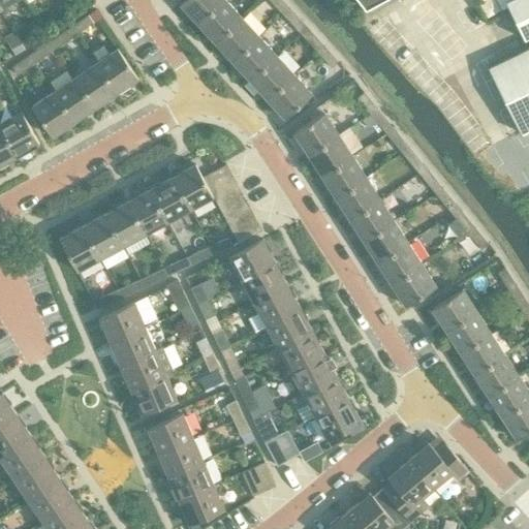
[(0,0),(0,8),(14,0),(0,0)]
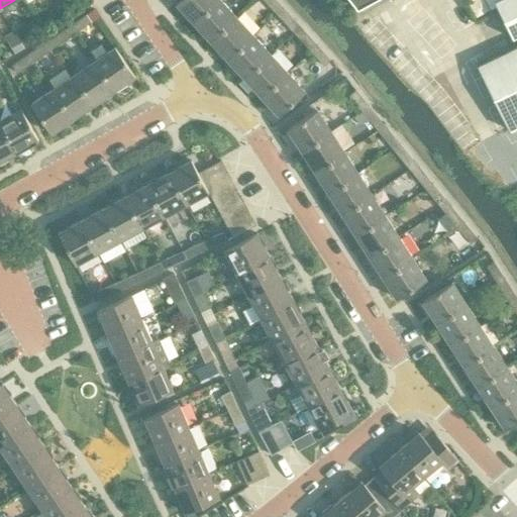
[(193,22),(217,0),(179,0),(175,3),(193,22)]
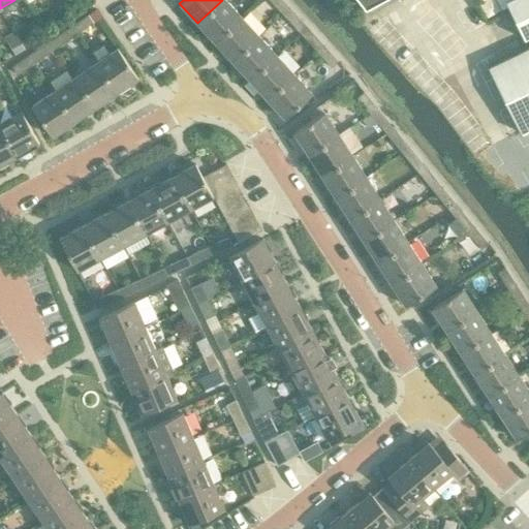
[(242,18),(225,0),(222,0),(197,23),(215,42),(242,18)]
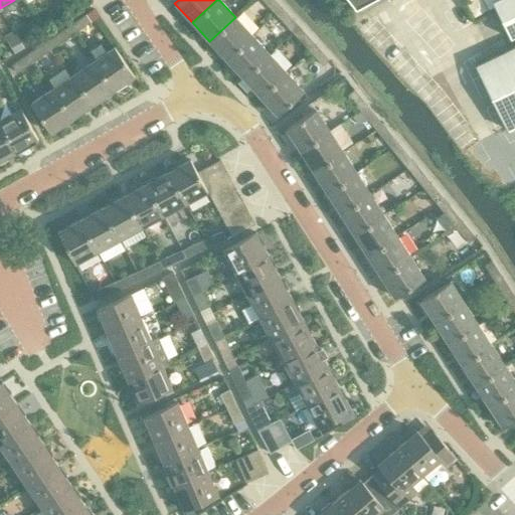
[(262,0),(275,14),(282,8),(274,0),(262,0)]
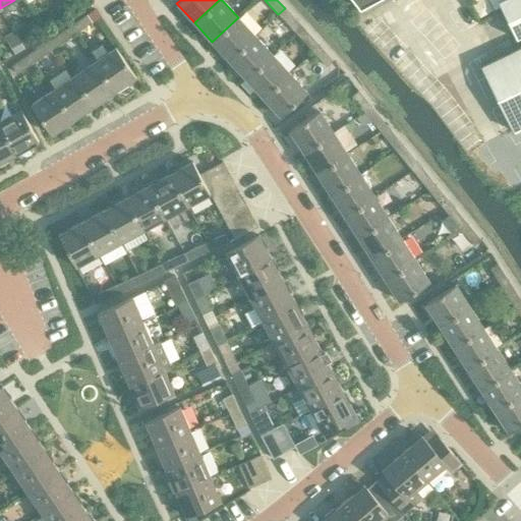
[(352,0),(359,8),(374,0),(352,0)]
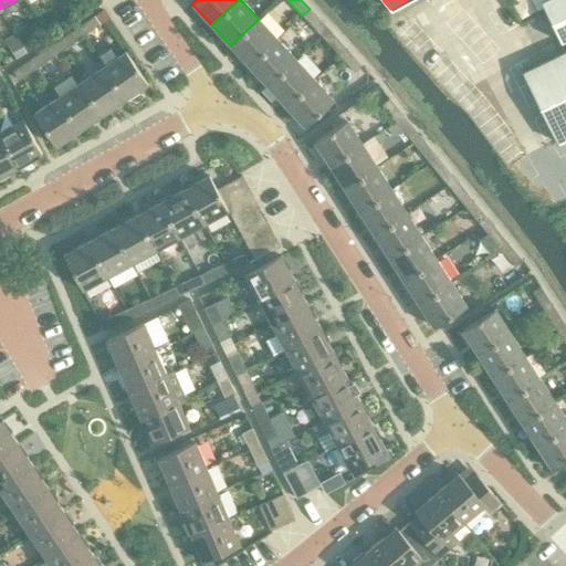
[(565,0),(514,0),(515,1),(517,0),(542,0),(541,1),(561,43),(565,40),(565,0)]
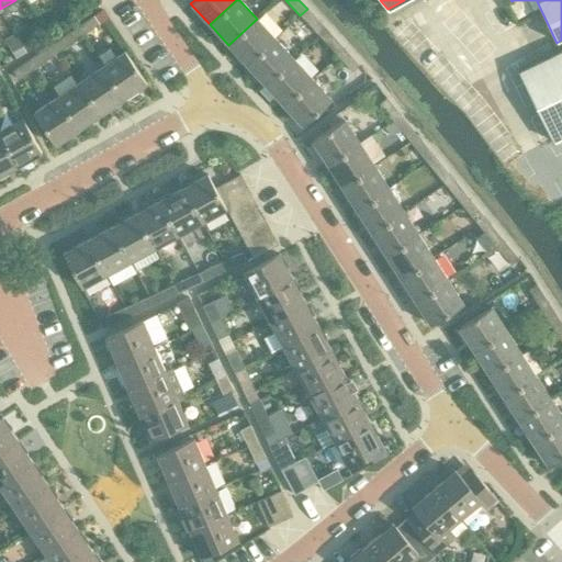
[(74,27),(80,37),(99,24),(92,15),(74,27)]
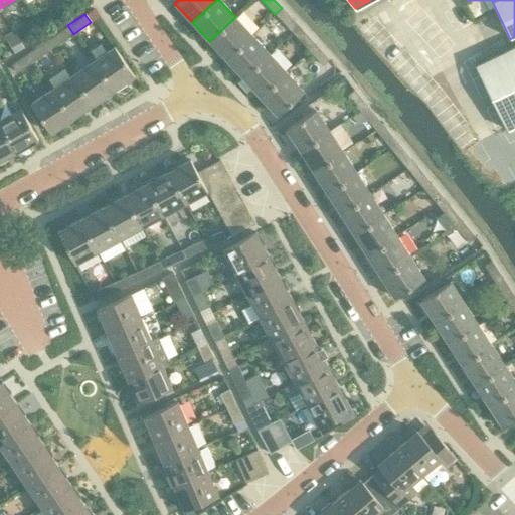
[(252,35),(235,17),(209,41),(226,59),(252,35)]
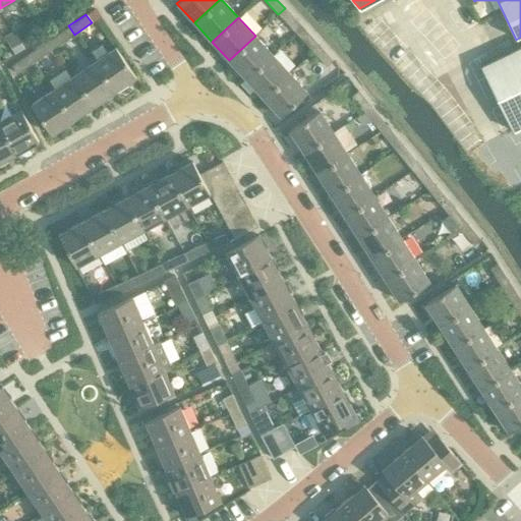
[(33,43),(30,38),(31,38),(22,25),(12,32),(23,50),(24,50),(23,48),(33,43)]
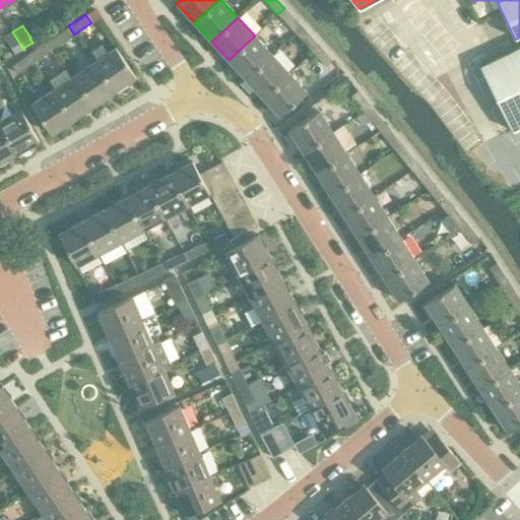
[(53,49),(74,35),(68,25),(48,40),(53,49)]
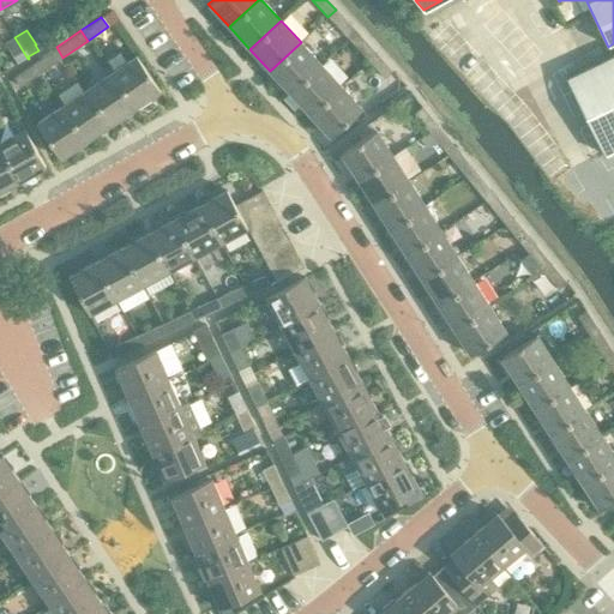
[(13,59),(17,65),(28,59),(14,37),(5,43),(13,59)]
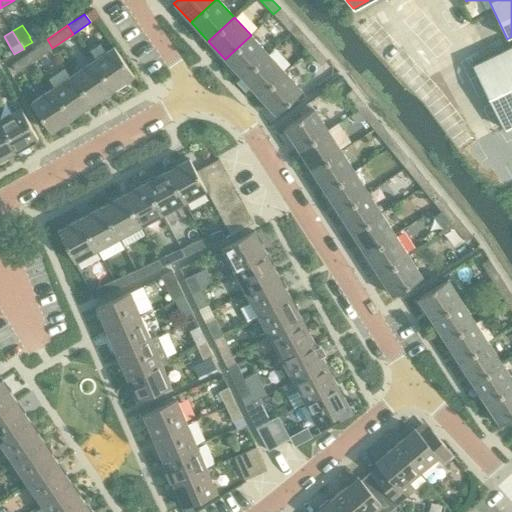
[(268,53),(251,35),(225,59),(241,78),(268,53)]
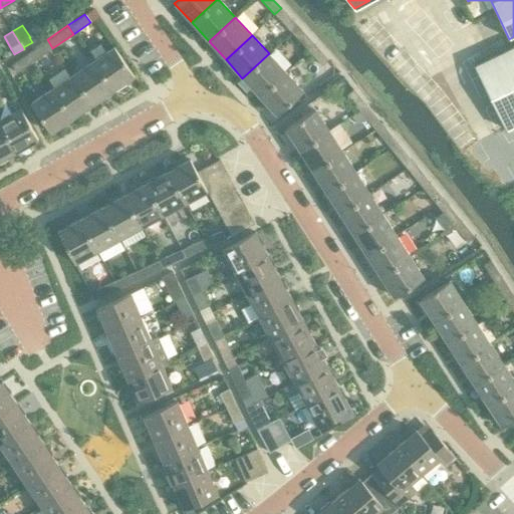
[(32,62),(52,48),(47,39),(26,54),(32,62)]
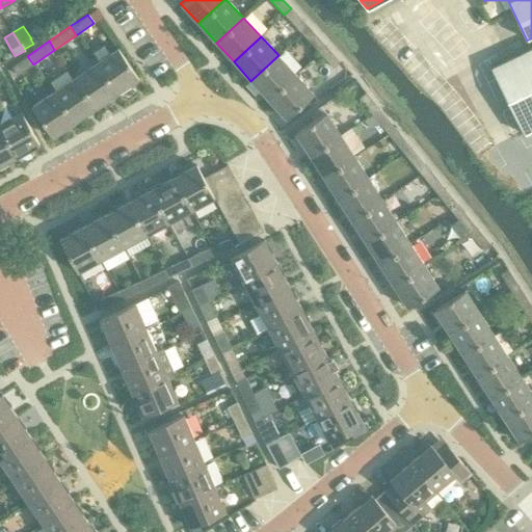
[(326,46),(319,53),(333,68),(340,61),(326,46)]
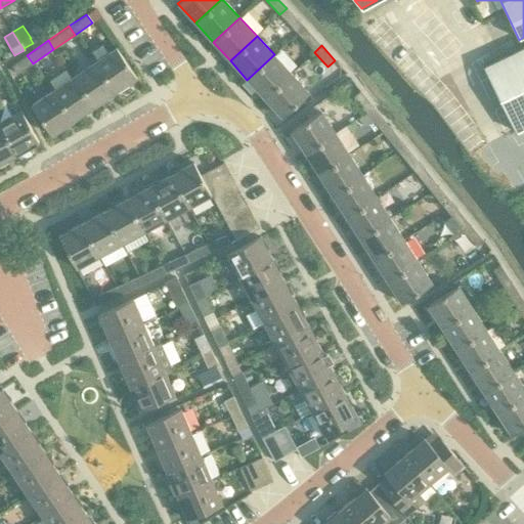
[(523,45),(505,55),(483,66),(498,97),(516,134),(523,130),(523,45)]
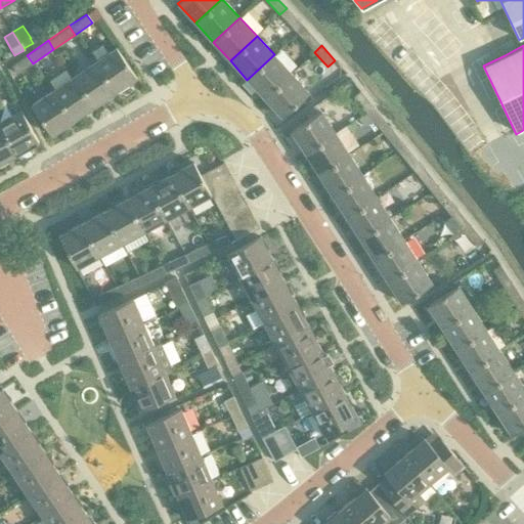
[(94,61),(115,92),(136,78),(116,47),(94,61)]
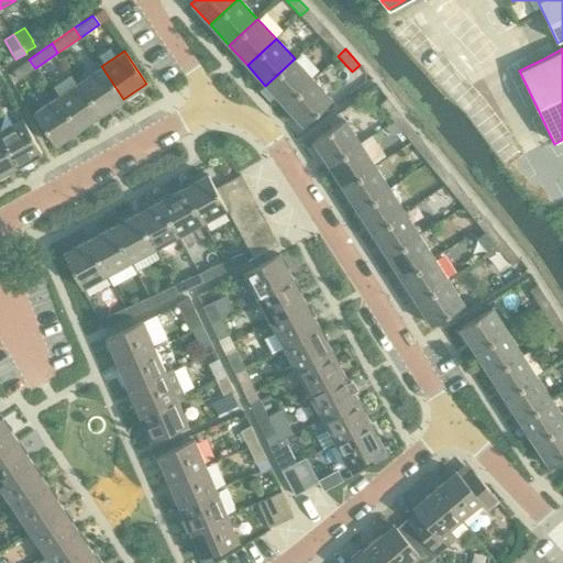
[(313,79),(312,78),(295,58),(265,86),(284,106),(313,79)]
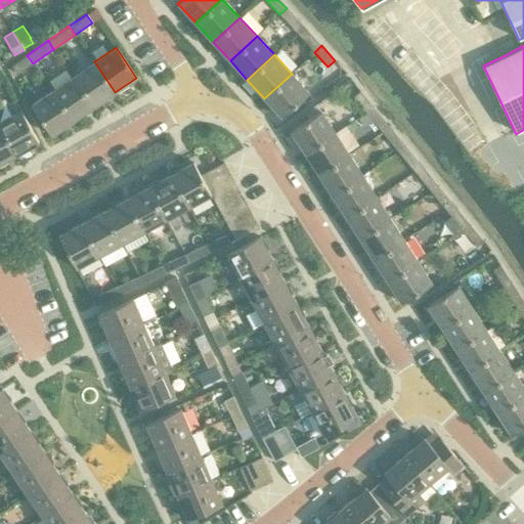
[(17,74),(33,63),(27,55),(11,66),(17,74)]
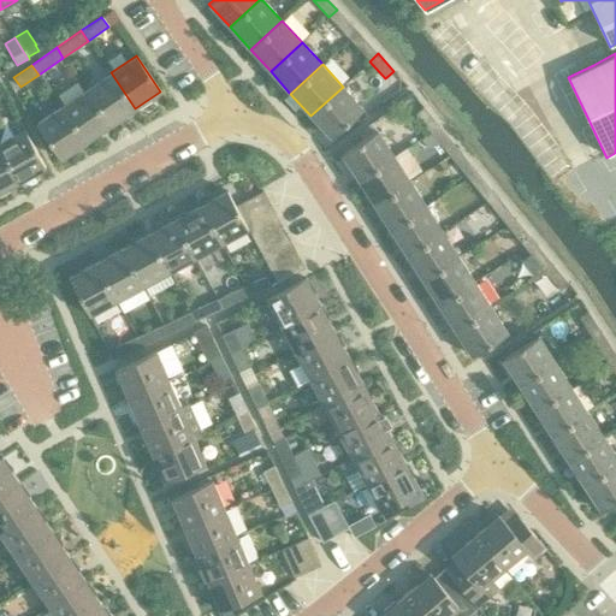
[(110,125),(135,108),(111,72),(86,90),(110,125)]
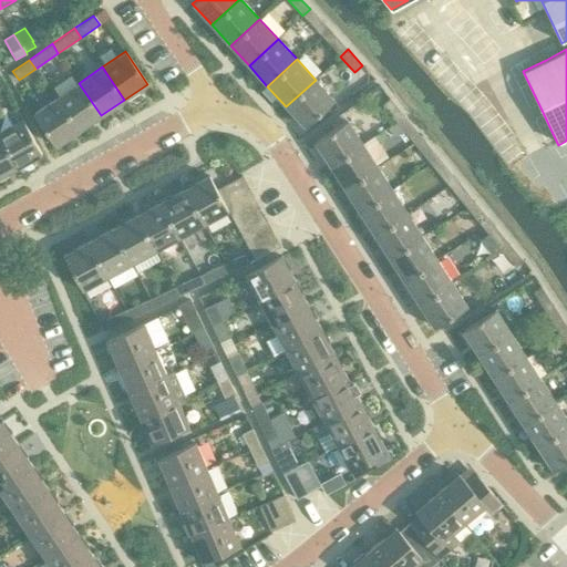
[(316,80),(286,106),(305,126),(334,100),(316,80)]
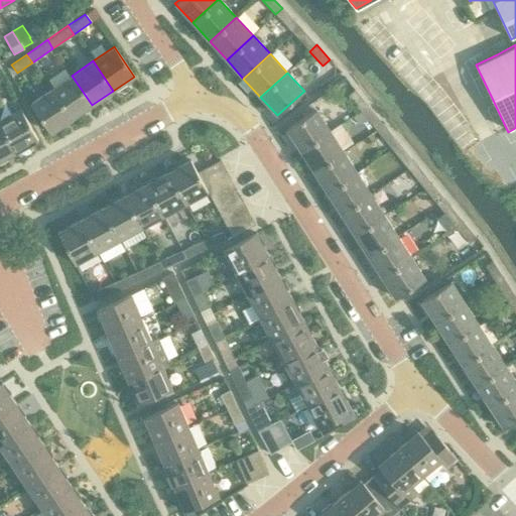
[(72,119),(92,105),(72,76),(50,90),(72,119)]
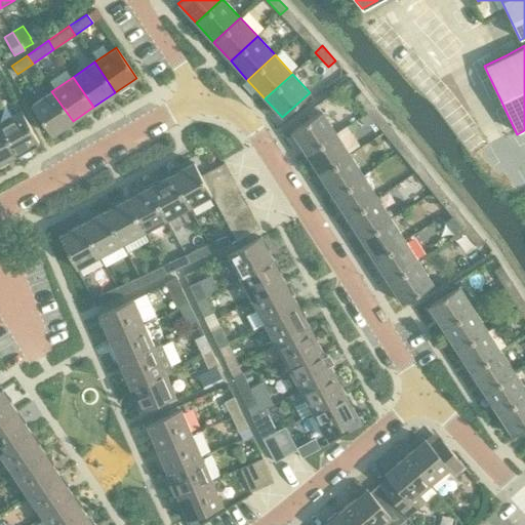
[(51,135),(73,121),(51,91),(31,106),(51,135)]
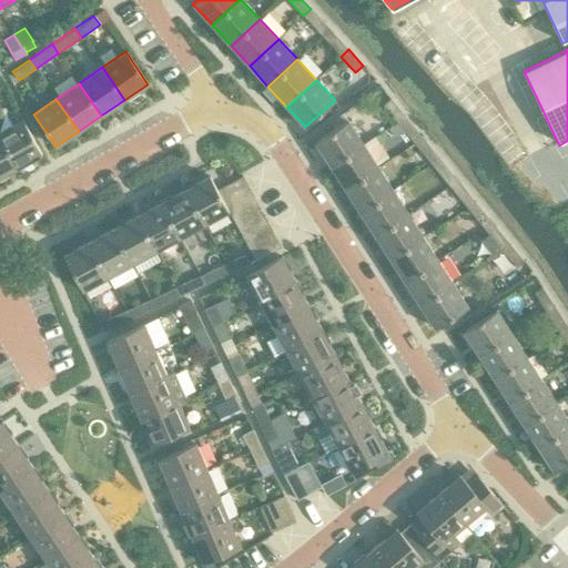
[(394,119),(402,112),(391,99),(383,105),(394,119)]
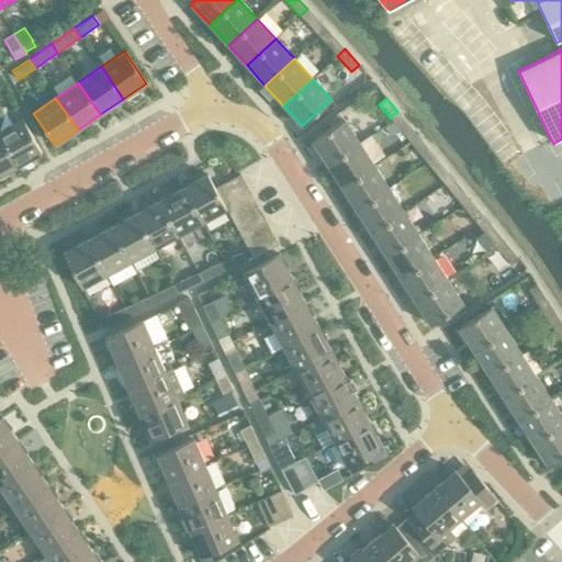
[(0,136),(17,167),(41,154),(22,117),(18,111),(9,115),(12,123),(0,130),(0,136)]
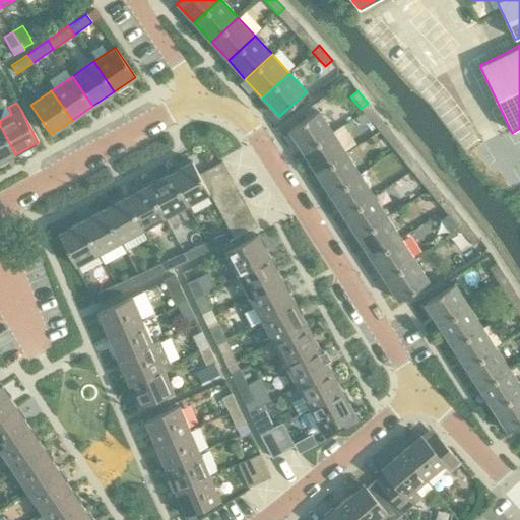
[(302,151),(332,131),(318,110),(287,129),(302,151)]
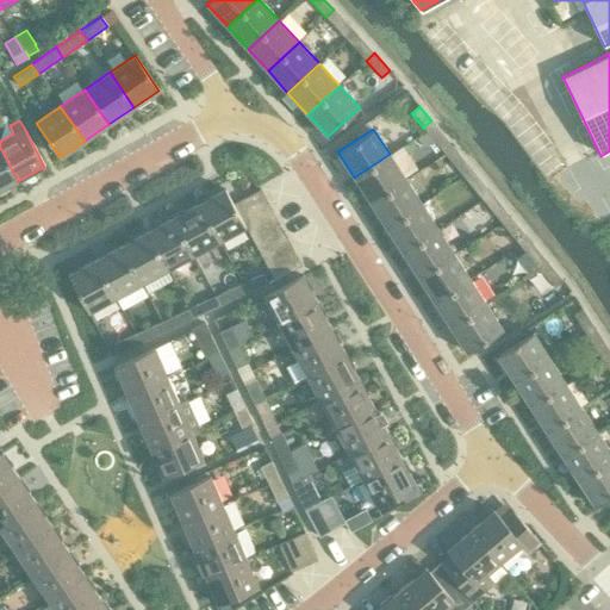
[(460,173),(468,166),(450,143),(442,150),(460,173)]
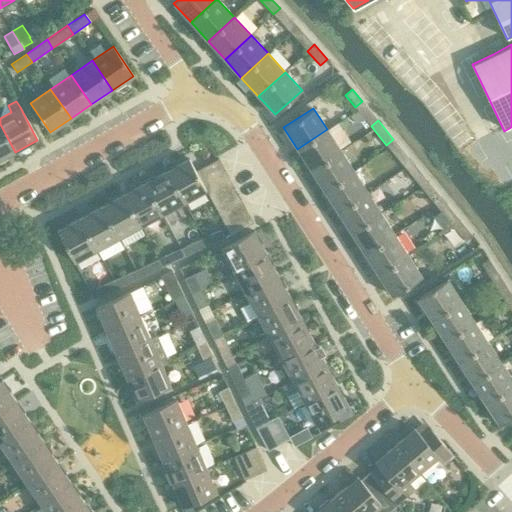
[(0,160),(15,152),(0,124),(0,160)]
